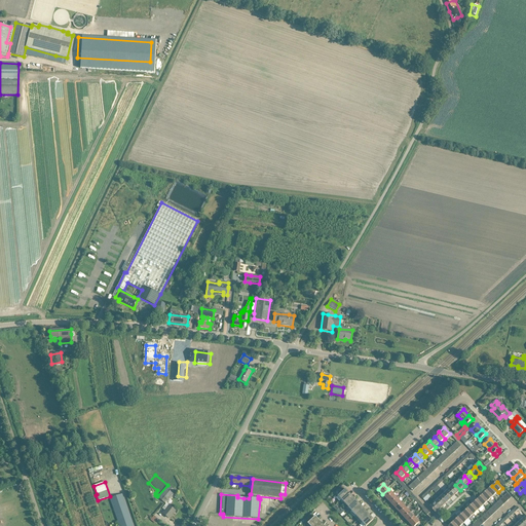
[(455,495),(460,490),(455,485),(450,489),(455,495)]
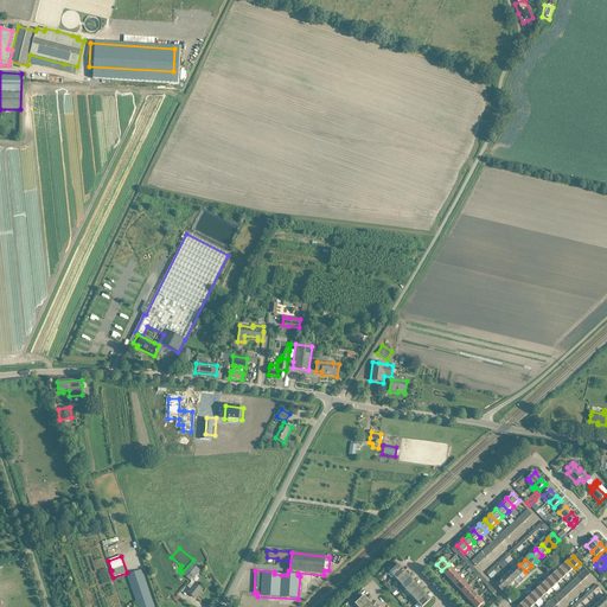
[(203,568),(195,561),(183,574),(191,581),(196,575),(198,576),(202,572),(200,570),(203,568)]
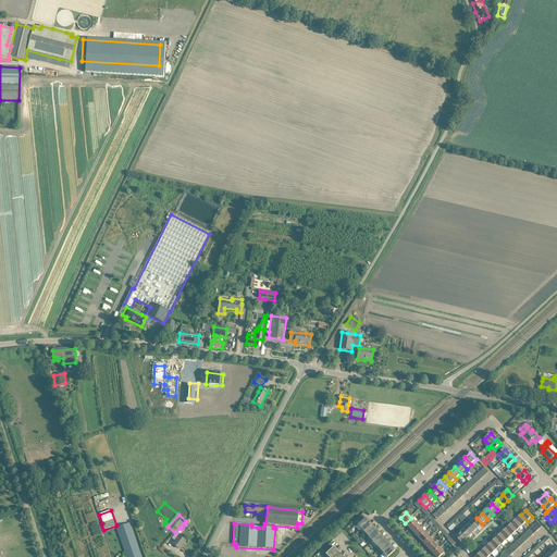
[(522,525),(528,521),(521,515),(517,520),(522,525)]
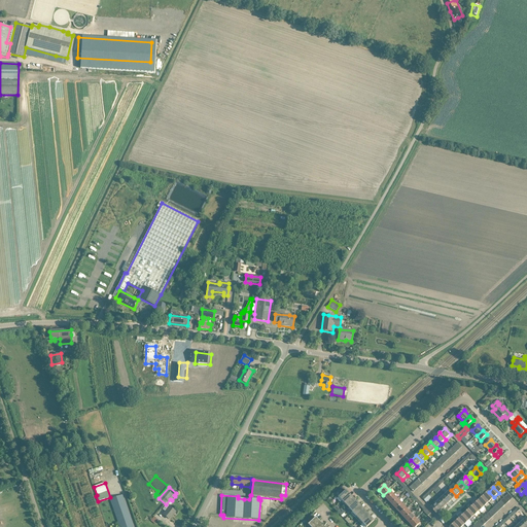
[(342,501),(349,494),(346,490),(338,497),(342,501)]
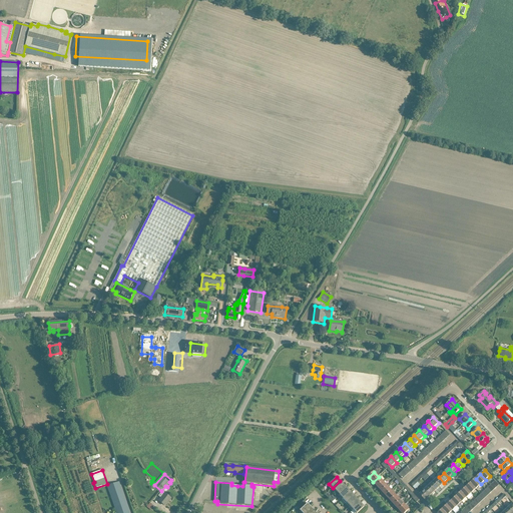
[(377,487),(383,481),(379,477),(373,482),(377,487)]
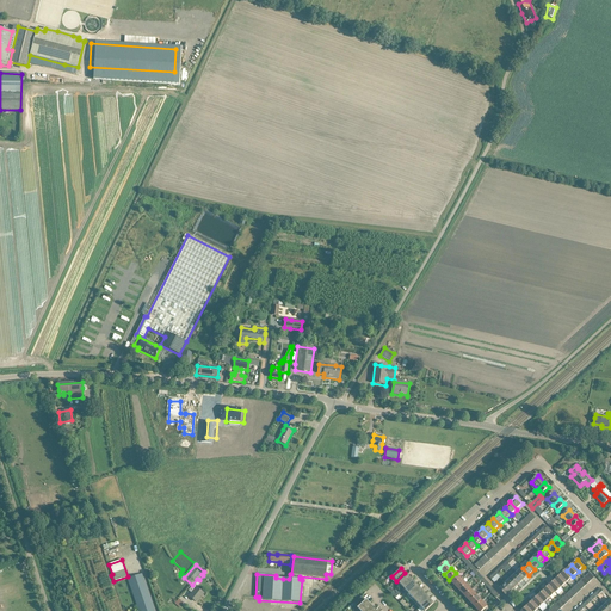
[(523,580),(529,575),(523,568),(517,574),(523,580)]
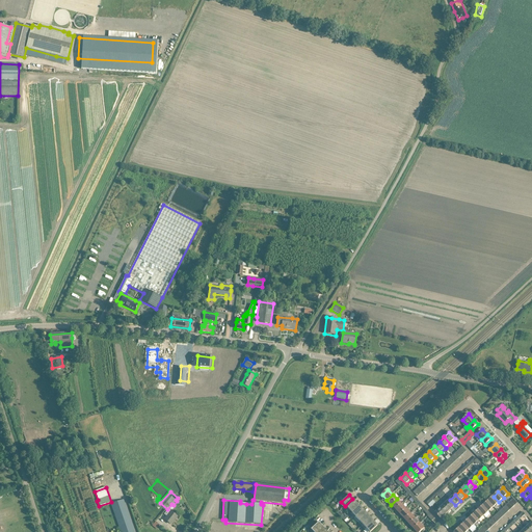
[(494,507),(499,502),(494,497),(488,501),(494,507)]
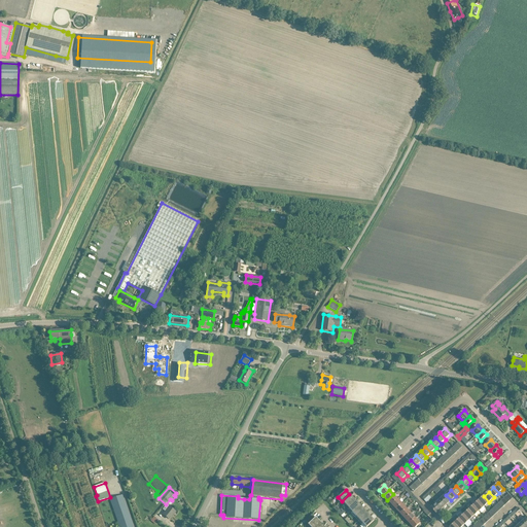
[(345,505),(353,498),(349,494),(342,501),(345,505)]
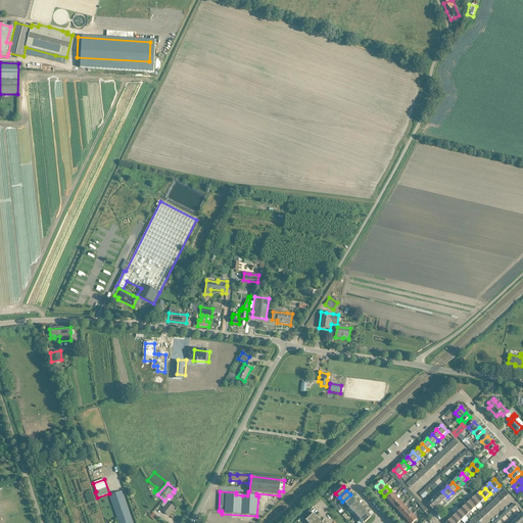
[(389,501),(395,495),(390,490),(384,496),(389,501)]
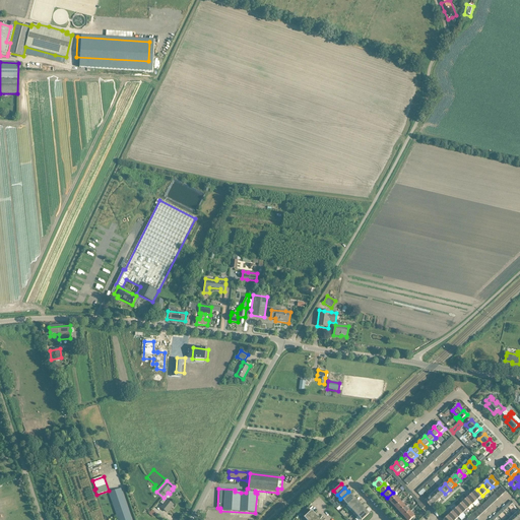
[(131,519),(121,489),(109,493),(118,519),(131,519)]
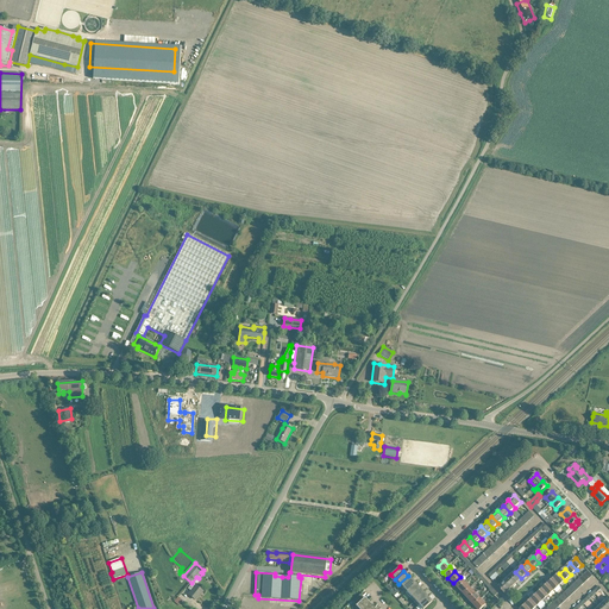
[(516,583),(521,578),(515,572),(510,577),(516,583)]
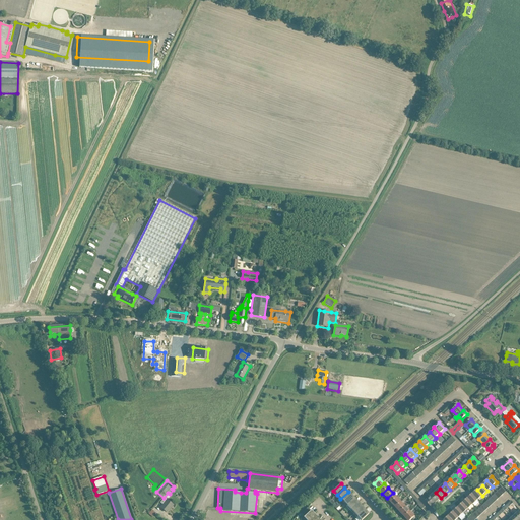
[(477,500),(482,496),(477,490),(472,494),(477,500)]
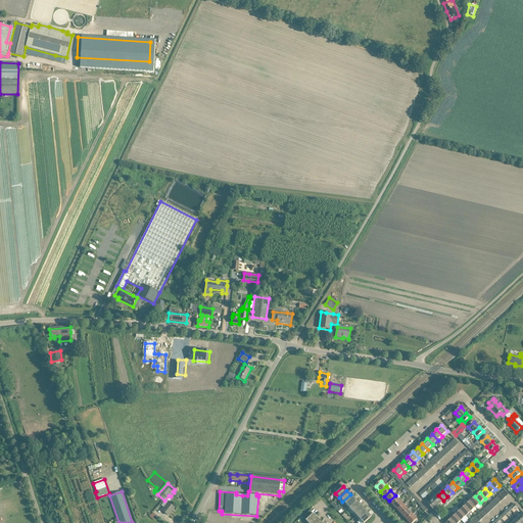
[(346,506),(353,498),(350,494),(342,502),(346,506)]
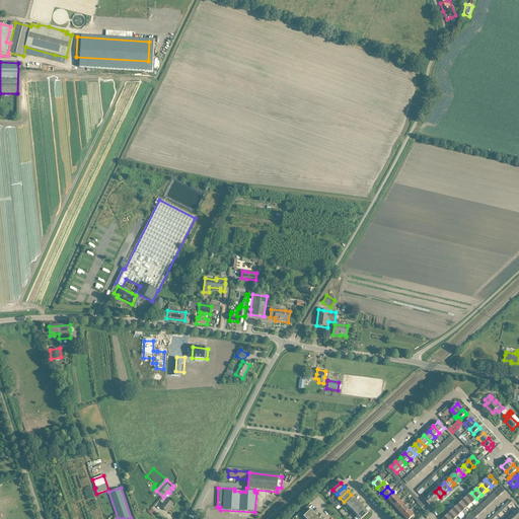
[(390,502),(396,497),(392,492),(386,497),(390,502)]
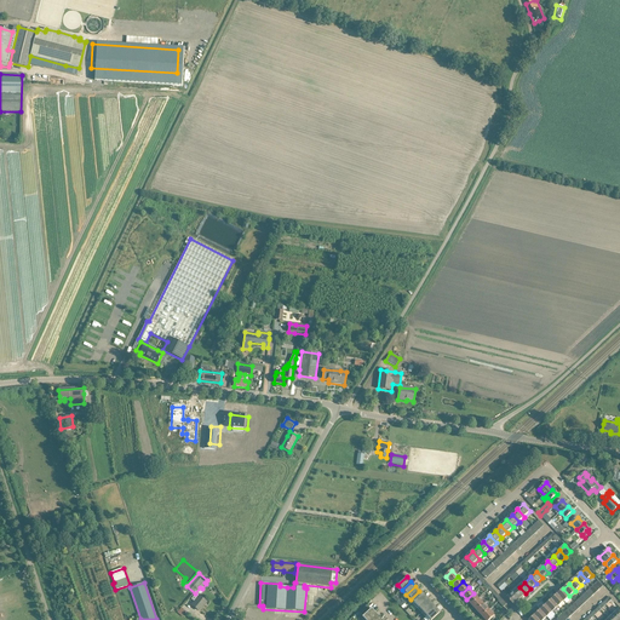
[(520,600),(526,593),(520,587),(514,592),(520,600)]
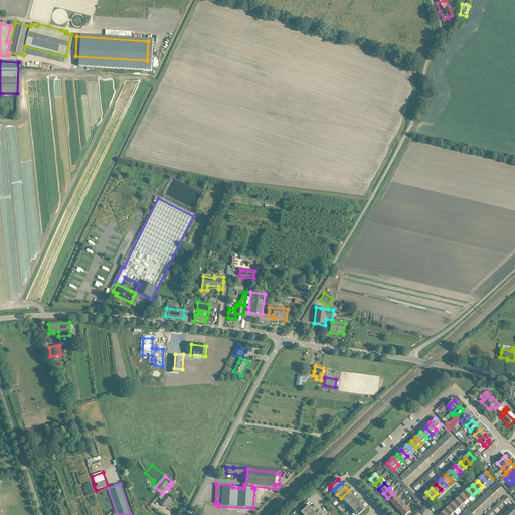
[(469,500),(473,495),(468,489),(463,494),(469,500)]
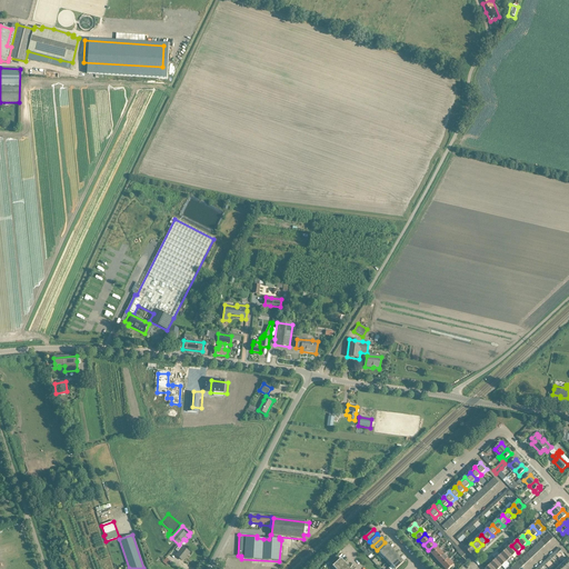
[(380,553),(389,546),(385,542),(377,550),(380,553)]
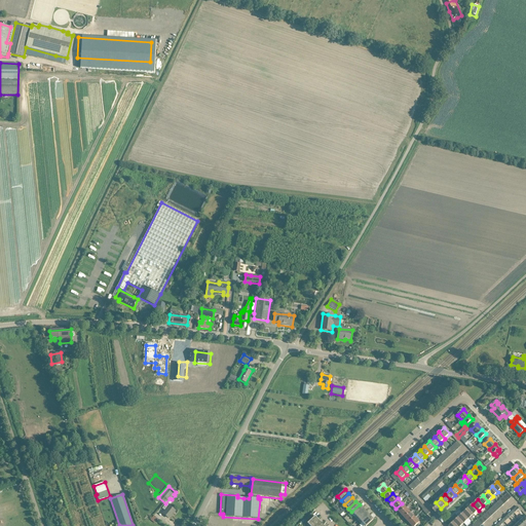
[(436,513),(441,509),(436,502),(430,508),(436,513)]
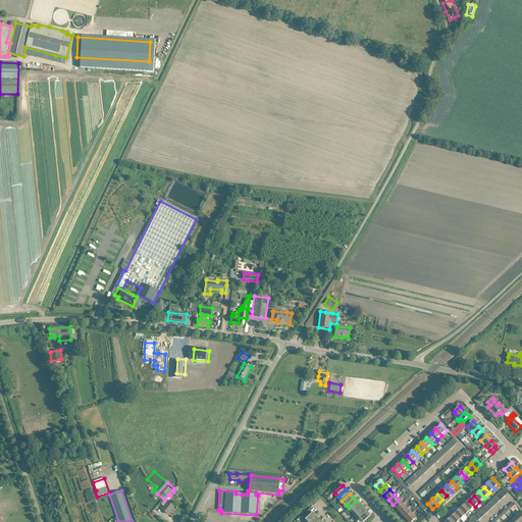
[(397,510),(403,504),(399,500),(393,505),(397,510)]
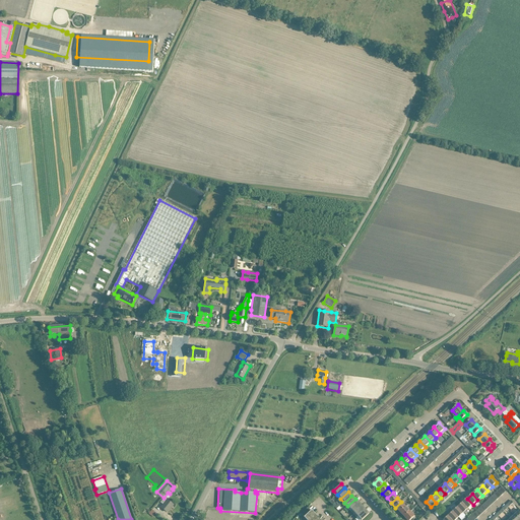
[(174,505),(170,502),(165,499),(160,503),(164,505),(160,508),(167,512),(170,508),(171,508),(174,505)]
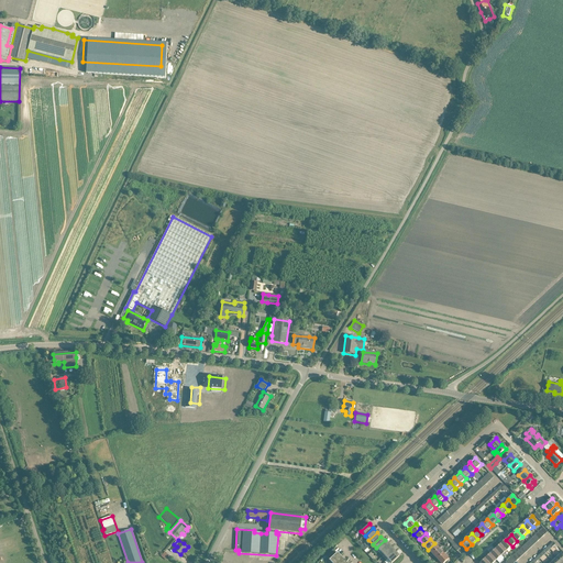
[(379,552),(388,544),(385,540),(376,548),(379,552)]
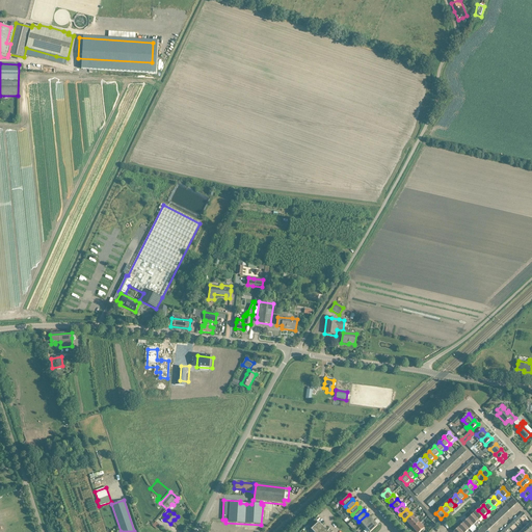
[(479,521),(484,516),(478,510),(474,514),(479,521)]
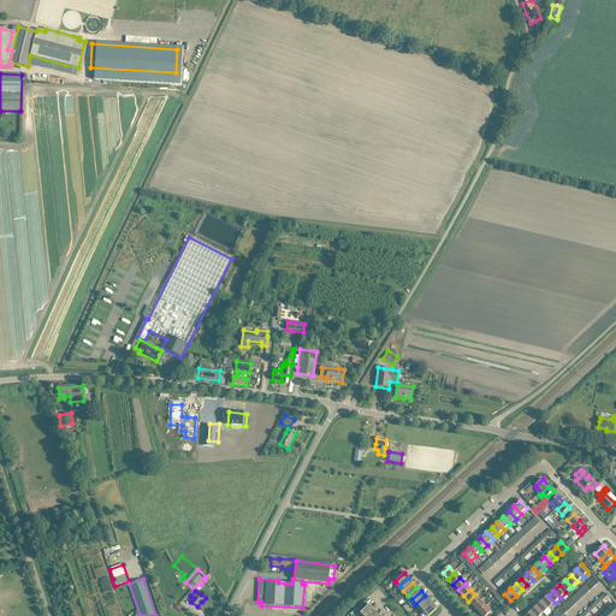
[(474,606),(481,600),(475,594),(468,602),(474,606)]
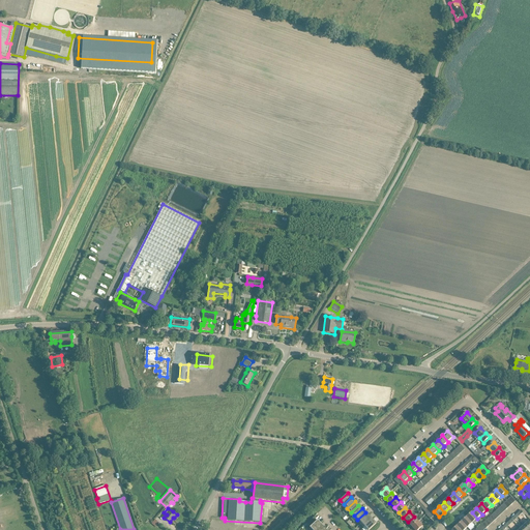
[(361,524),(369,517),(365,512),(357,520),(361,524)]
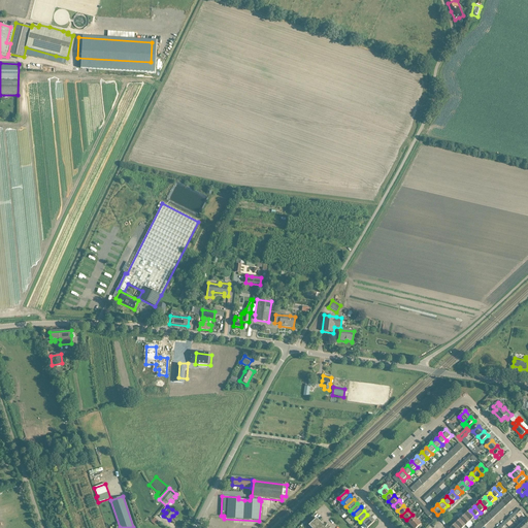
[(470,521),(475,517),(470,510),(465,516),(470,521)]
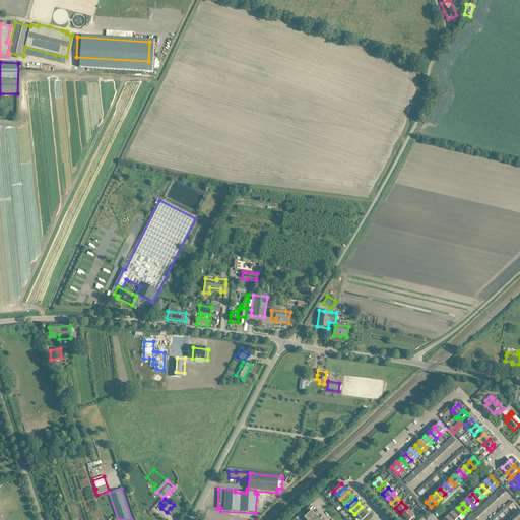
[(358,517),(366,510),(362,507),(354,514),(358,517)]
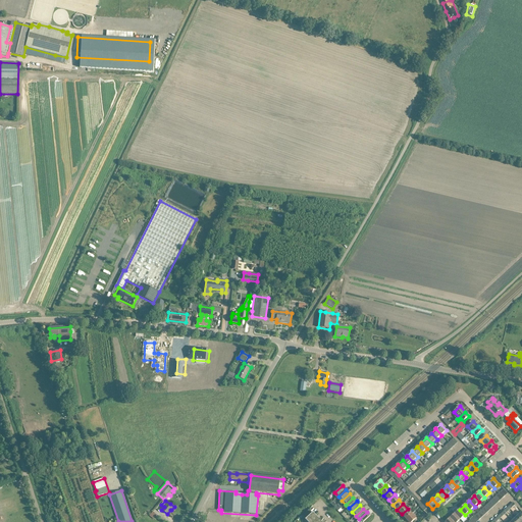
[(406,519),(412,514),(408,509),(402,514),(406,519)]
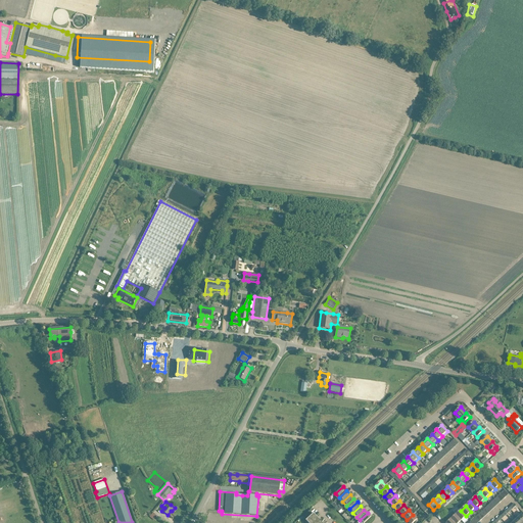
[(306,522),(312,522),(318,518),(314,514),(313,514),(310,511),(302,517),(306,521),(305,521),(306,522)]
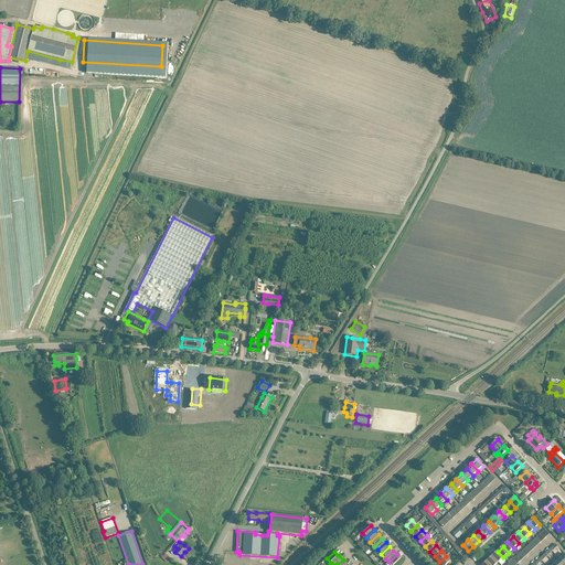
[(499,563),(503,557),(498,552),(492,556),(499,563)]
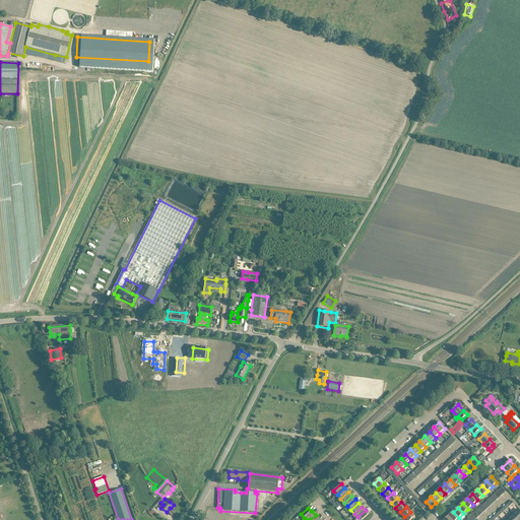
[(366,510),(358,517),(360,519),(362,519),(369,514),(366,510)]
